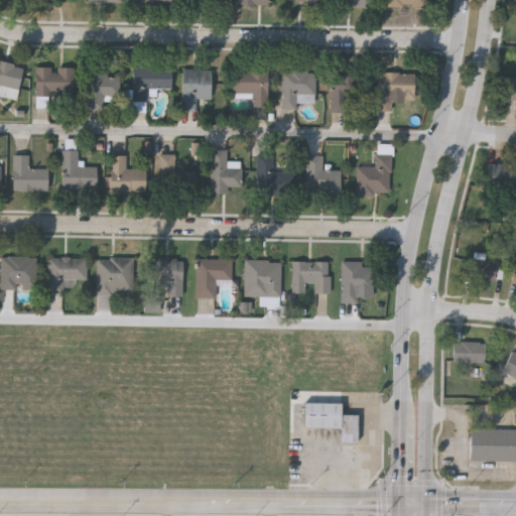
[(337,0),(337,8),(371,9),(370,0),(337,0)]
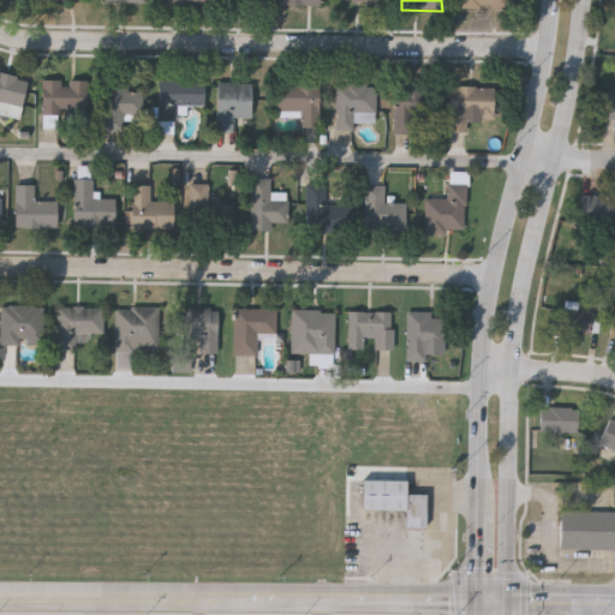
[(508,0),(463,0),(464,11),(509,11),(508,0)]
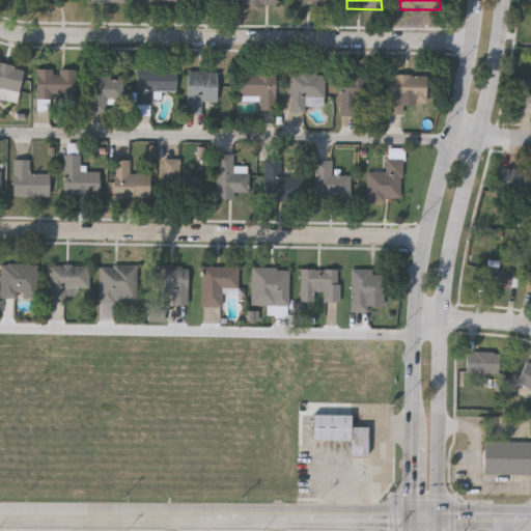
[(0,62),(23,66),(16,101),(0,96),(0,62)]
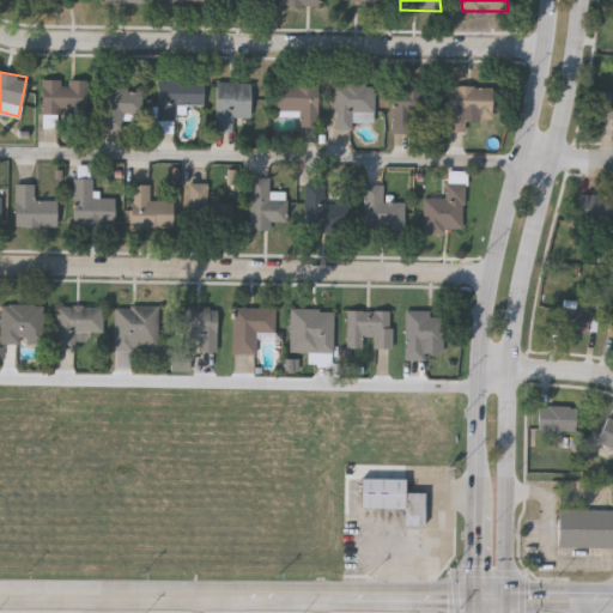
[(41,78),(86,79),(85,114),(40,113),(41,78)]
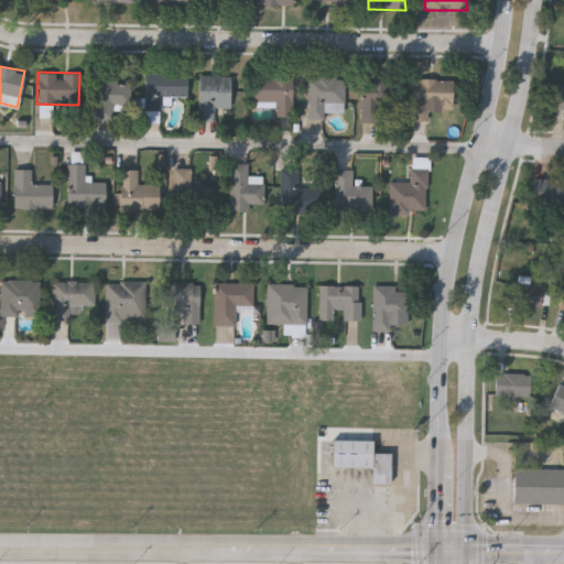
[(170,96),(170,107),(143,107),(144,72),(186,73),(186,96),(170,96)]
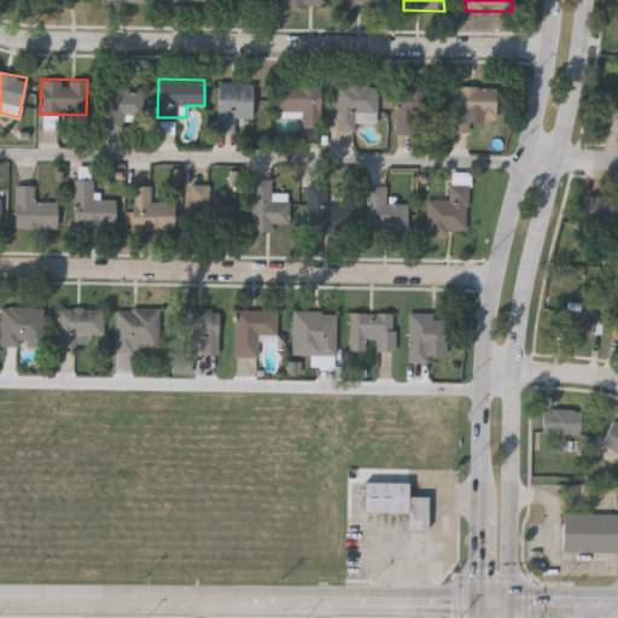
[(234,130),(217,130),(217,81),(251,81),(251,117),(234,117),(234,130)]
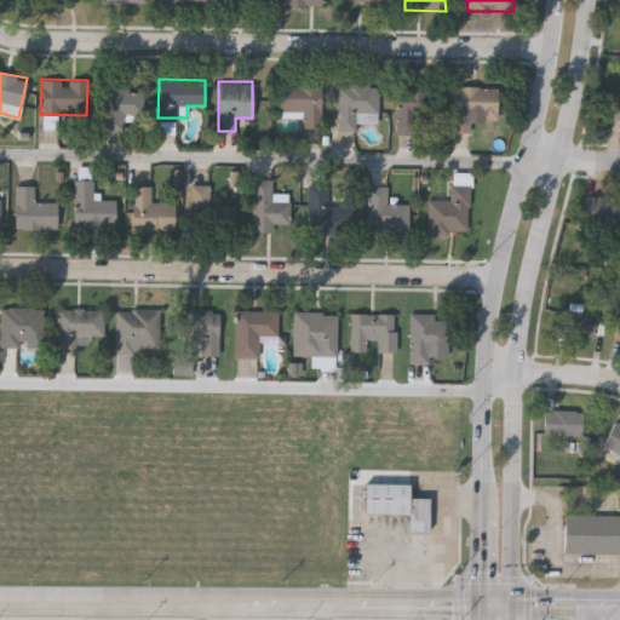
[(619,118),(609,118),(610,91),(619,91),(619,81),(619,118)]
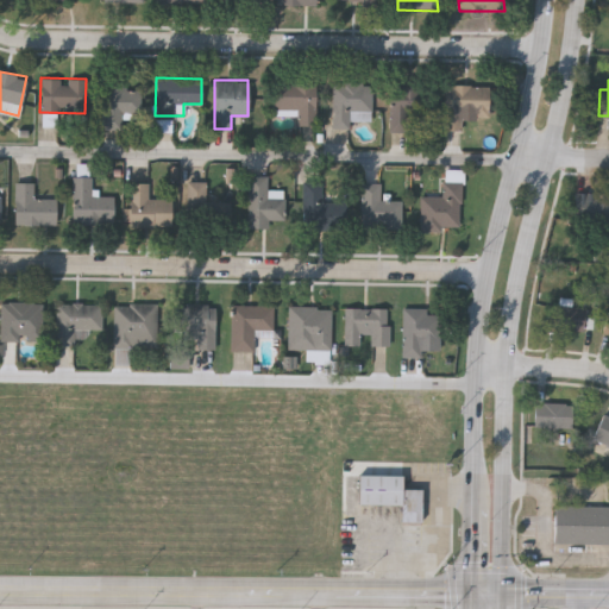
[(276,110),(276,82),(315,82),(315,124),(297,124),(297,110),(276,110)]
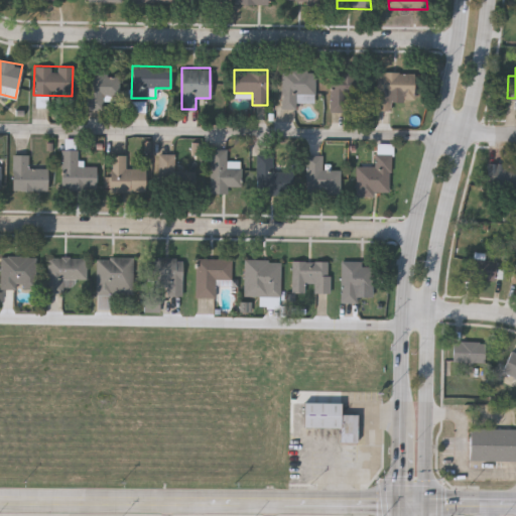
[(295,108),(281,108),(281,70),(313,70),(313,102),(295,102),(295,108)]
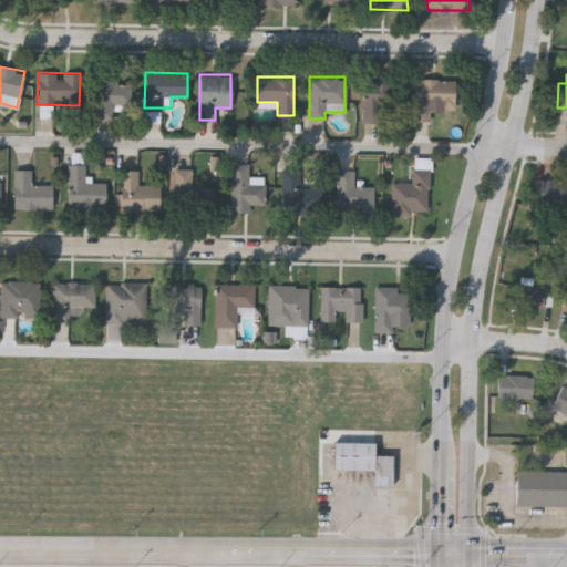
[(431,120),(412,120),(413,78),(454,79),(454,107),(431,107),(431,120)]
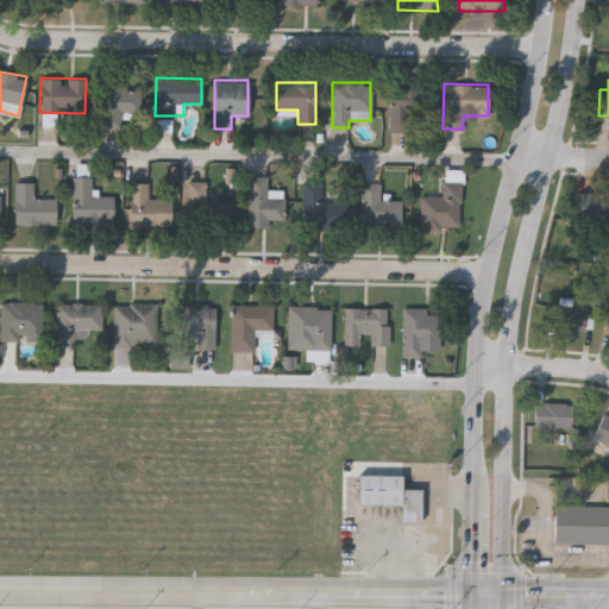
[(139,113),(123,112),(123,126),(99,125),(101,85),(142,86),(139,113)]
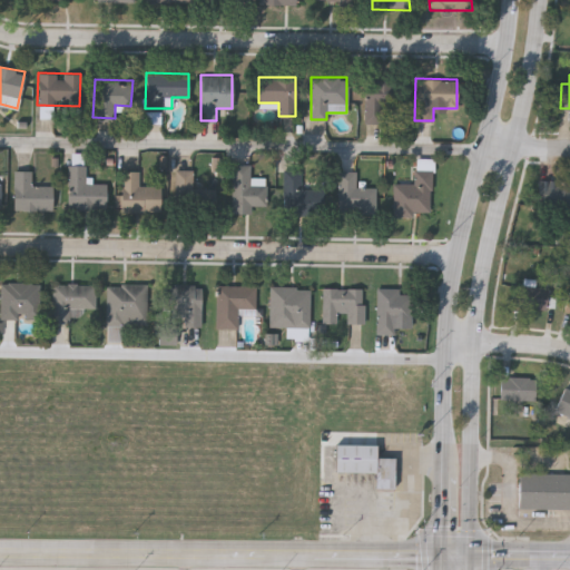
[(403,123),(364,121),(365,79),(404,79),(403,123)]
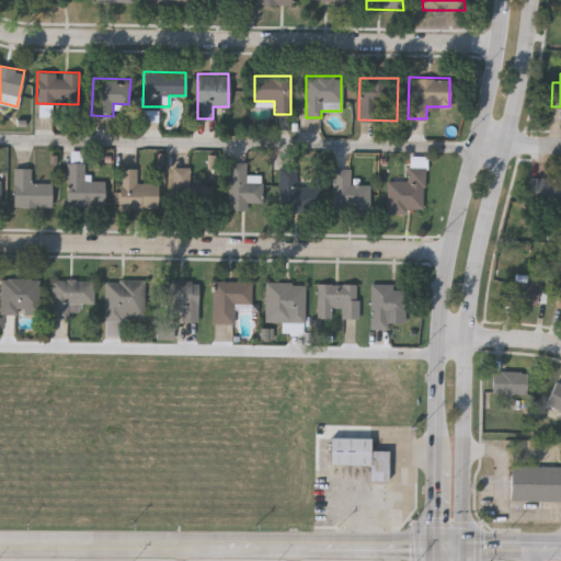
[(248,161),(248,178),(260,178),(260,207),(228,207),(228,161),(248,161)]
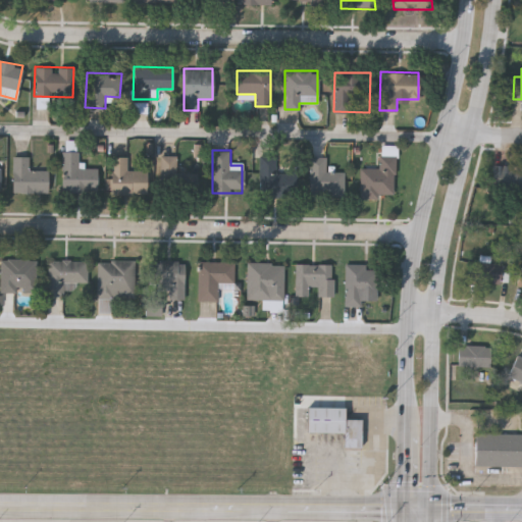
[(97,191),(62,192),(61,151),(77,151),(77,167),(96,167),(97,191)]
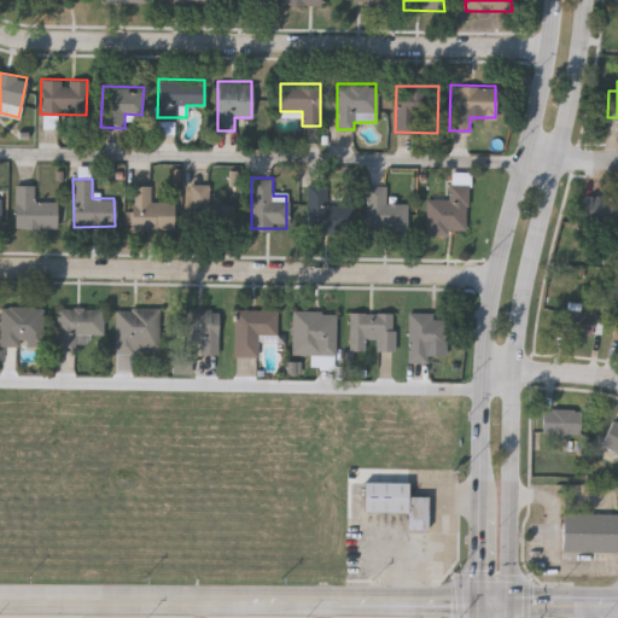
[(209,182),(209,203),(233,203),(233,228),(190,229),(188,182),(209,182)]
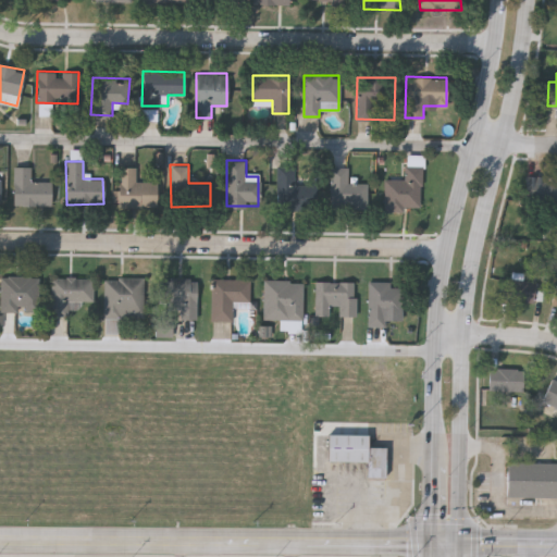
[(421,165),(420,209),(383,209),(384,178),(404,178),(404,165),(421,165)]
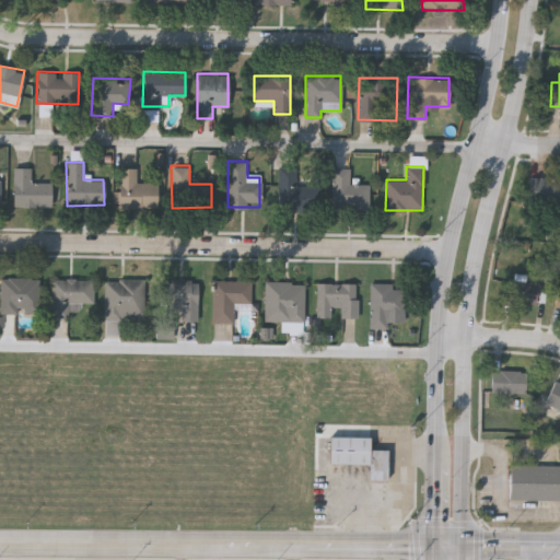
[(31,167),(31,182),(50,182),(50,206),(13,206),(13,167),(31,167)]
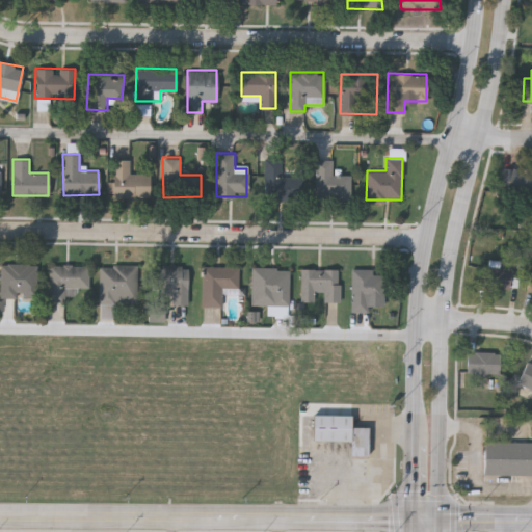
[(150,197),(112,197),(112,159),(129,159),(129,173),(150,173),(150,197)]
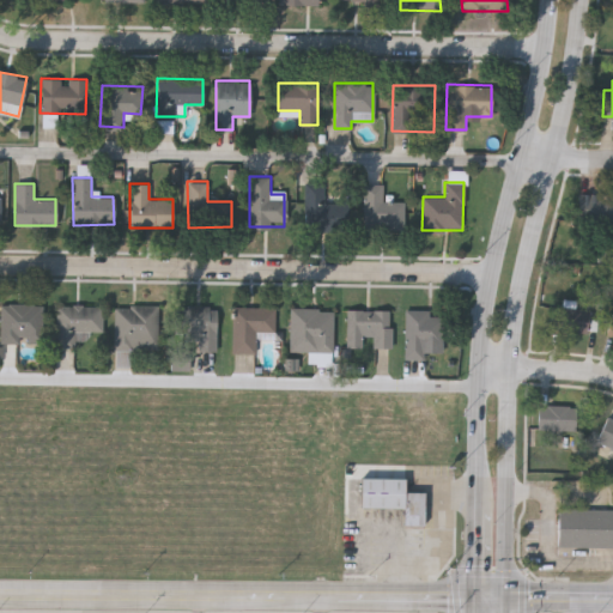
[(404,230),(363,230),(363,183),(383,183),(383,201),(404,201),(404,230)]
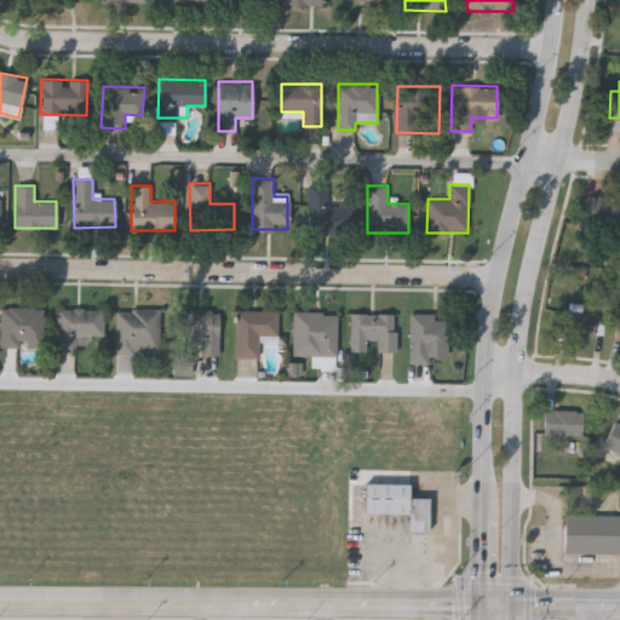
[(619,195),(619,223),(585,223),(585,195),(619,195)]
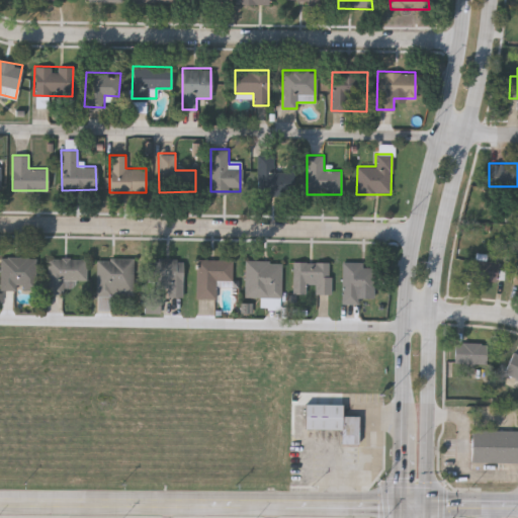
[(293,192),(262,192),(262,170),(293,170),(293,192)]
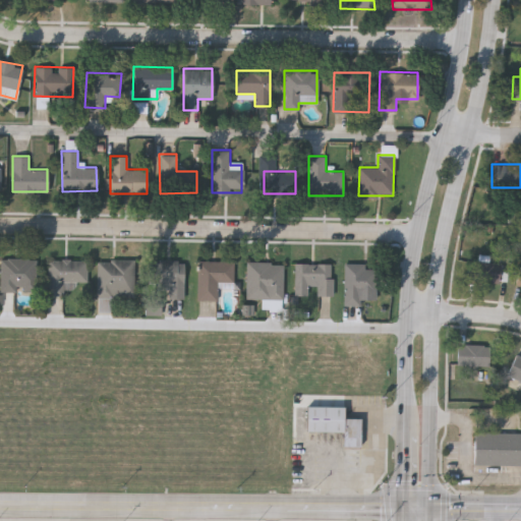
[(0,290),(0,258),(38,258),(38,290),(0,290)]
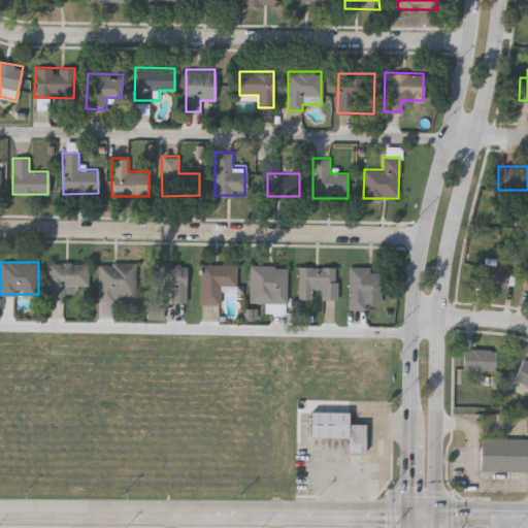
[(76,296),(48,296),(48,262),(89,262),(89,286),(76,286),(76,296)]
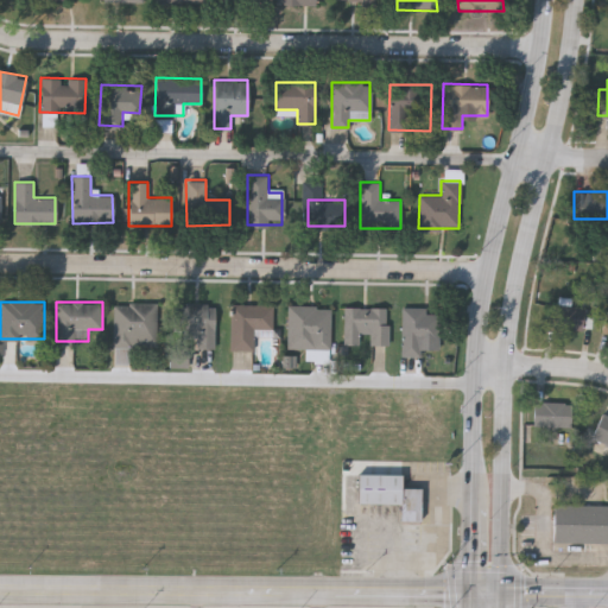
[(156,302),(156,346),(113,346),(113,302),(156,302)]
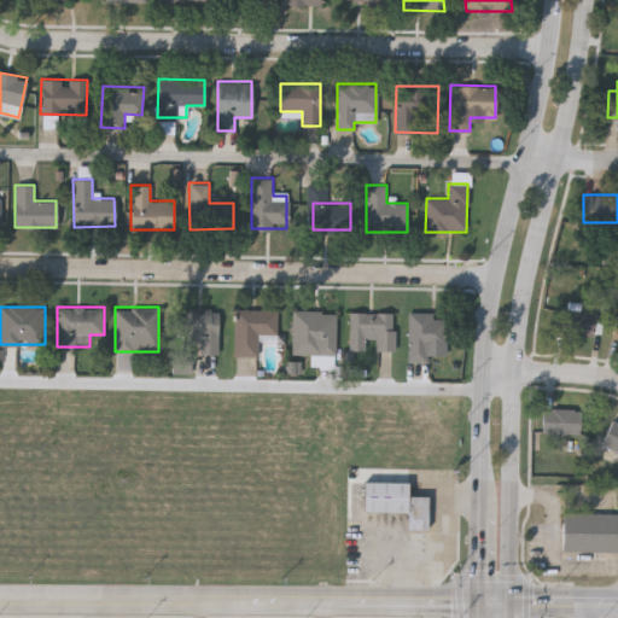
[(217,309),(217,354),(198,354),(198,342),(175,342),(175,309),(217,309)]
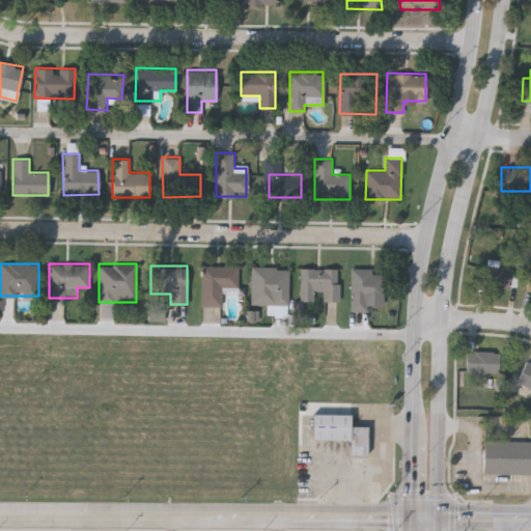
[(238,266),(238,288),(221,288),(221,305),(201,305),(201,266),(238,266)]
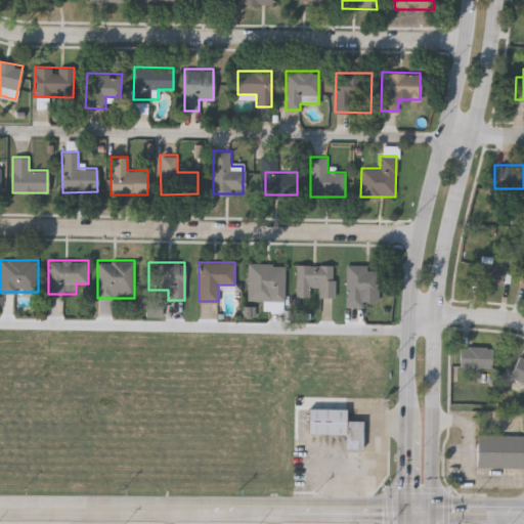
[(503,262),(503,284),(473,284),(473,262),(503,262)]
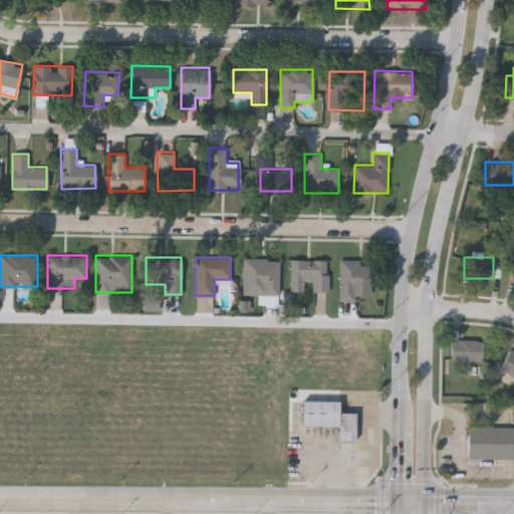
[(279,294),(243,294),(243,259),(279,259),(279,294)]
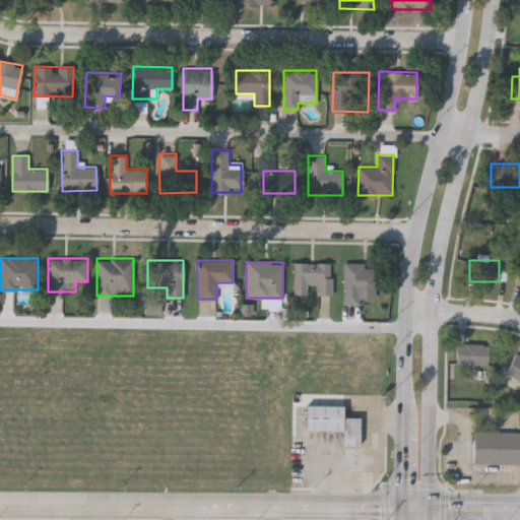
[(293,295),(293,262),(332,263),(332,295),(315,295),(315,284),(307,284),(307,295),(293,295)]
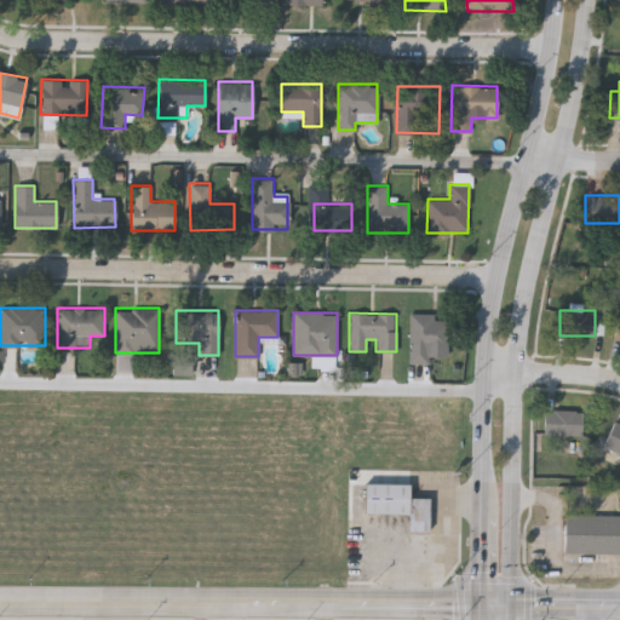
[(435,313),(435,319),(447,319),(447,350),(430,350),(430,362),(408,362),(408,313),(435,313)]
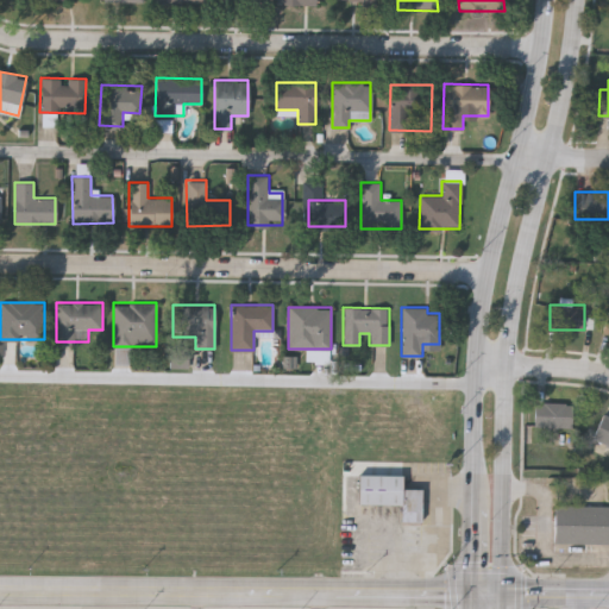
[(571,402),(571,427),(534,427),(534,402),(571,402)]
